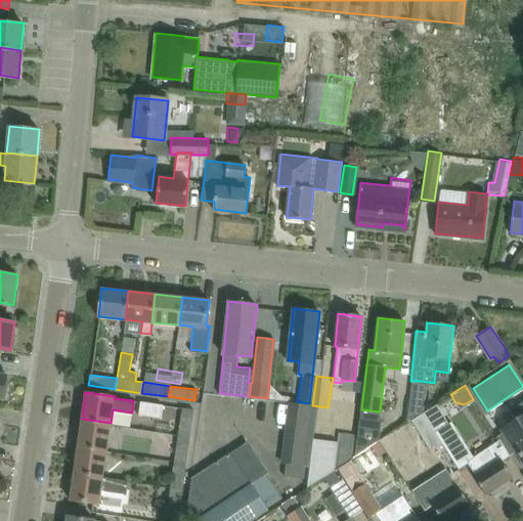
[(140,400),(137,414),(161,418),(163,403),(140,400)]
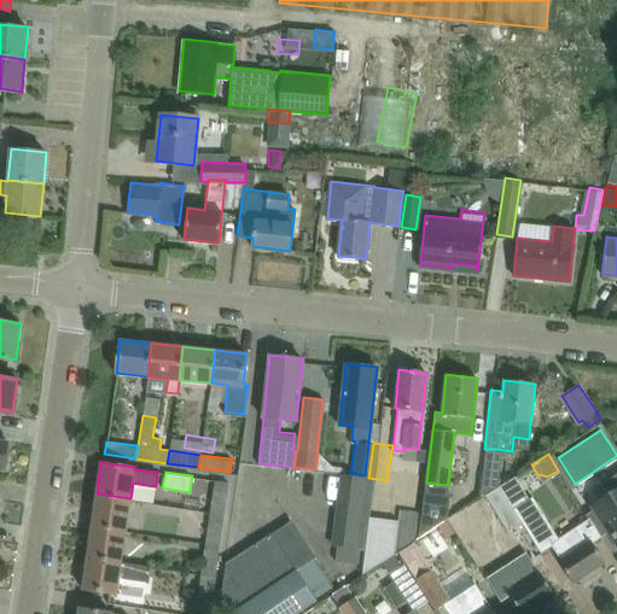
[(513,475),(499,485),(514,509),(522,521),(540,550),(551,543),(562,560),(559,561),(572,582),(605,561),(592,541),(600,536),(600,534),(589,518),(588,519),(557,539),(530,498),(529,500),(513,475)]
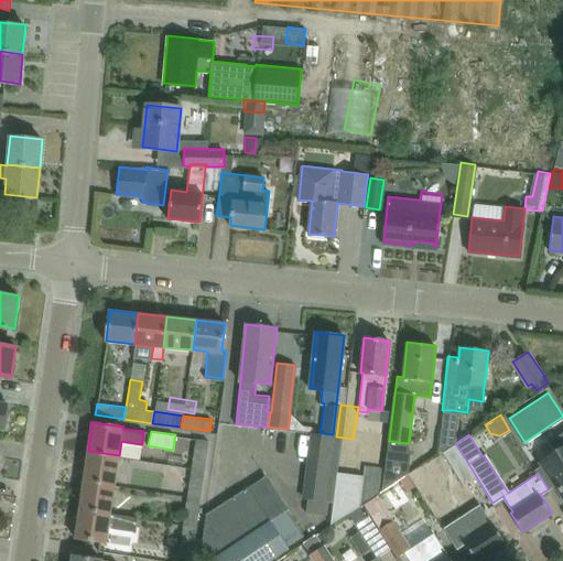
[(218,463),(222,437),(210,435),(207,461),(218,463)]
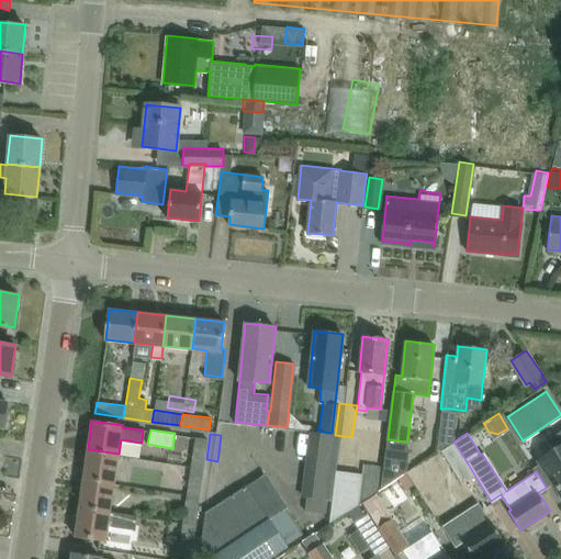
[(194,437),(190,465),(203,467),(208,439),(194,437)]
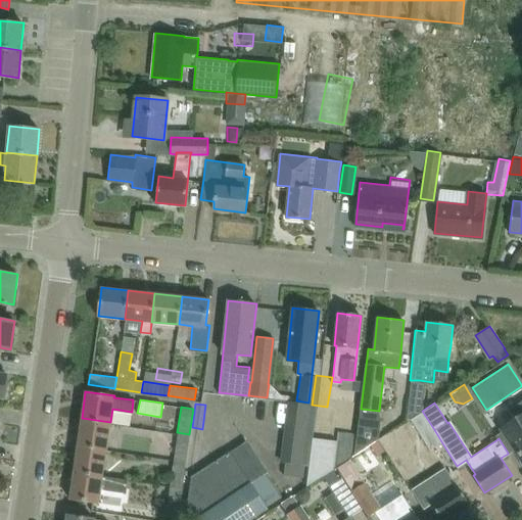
[(354,430),(351,455),(378,437),(380,420),(379,411),(361,409),(360,408),(359,417),(357,430),(354,430)]
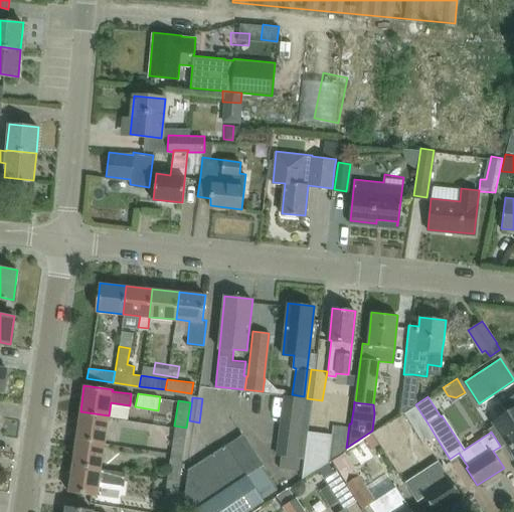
[(415,404),(403,411),(422,442),(435,435),(429,424),(415,404)]
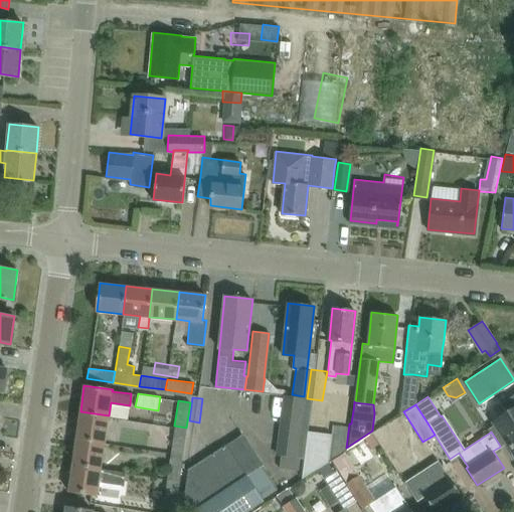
[(495,422),(487,428),(490,433),(491,432),(500,446),(507,441),(513,452),(513,407),(509,411),(494,421),(495,422)]
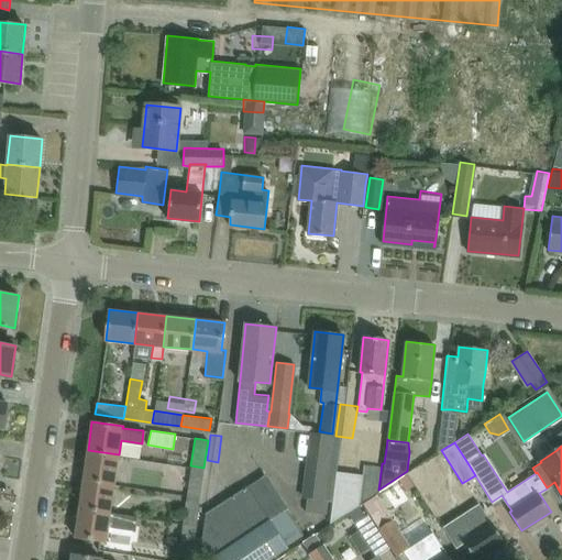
[(84,479),(114,484),(119,454),(88,450),(84,479)]
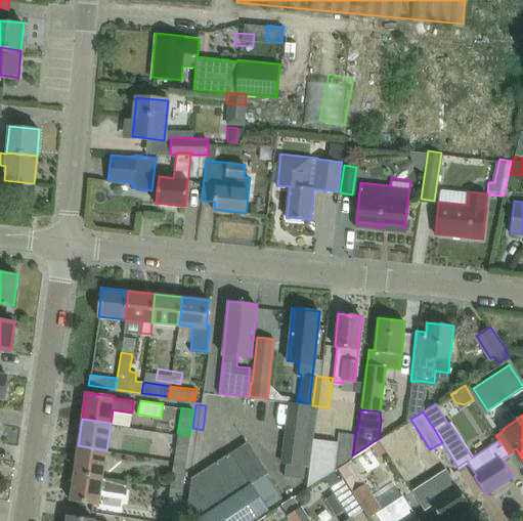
[(312,437),(306,486),(352,456),(355,431),(338,431),(337,440),(312,437)]
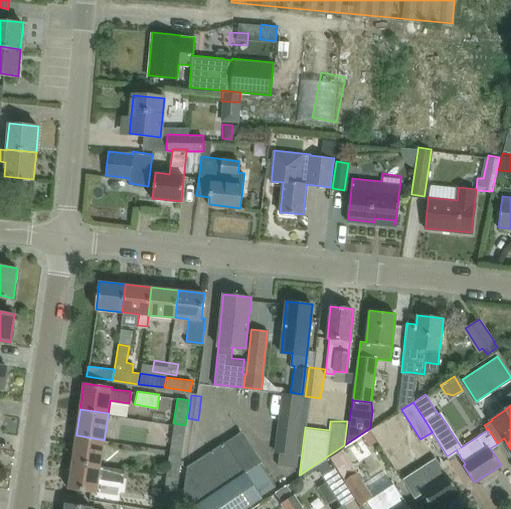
[(173,423),(169,449),(181,451),(185,425),(173,423)]
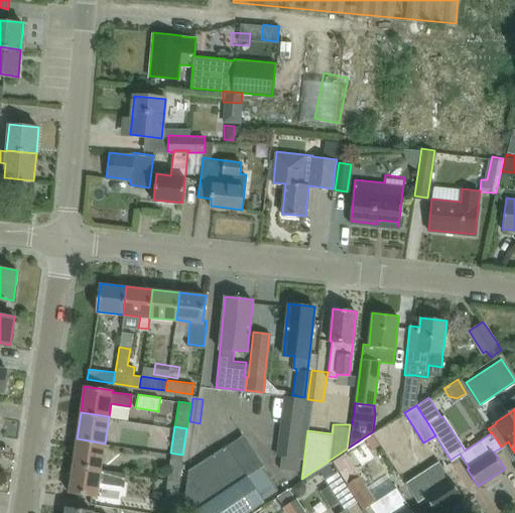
[(378,443),(372,432),(364,437),(371,449),(378,443)]
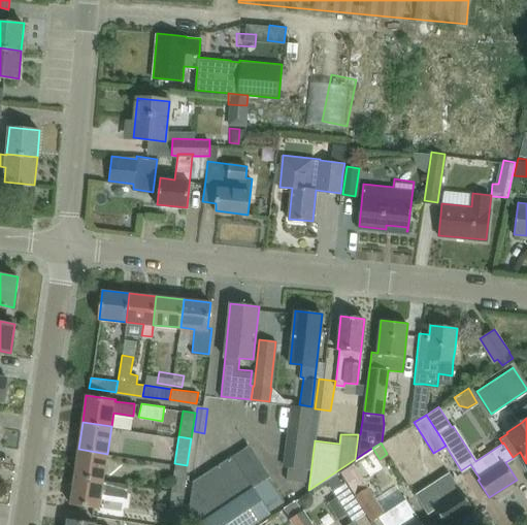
[(192,480),(187,521),(189,524),(250,524),(262,517),(274,510),(286,502),(267,477),(268,474),(248,444),(192,480)]
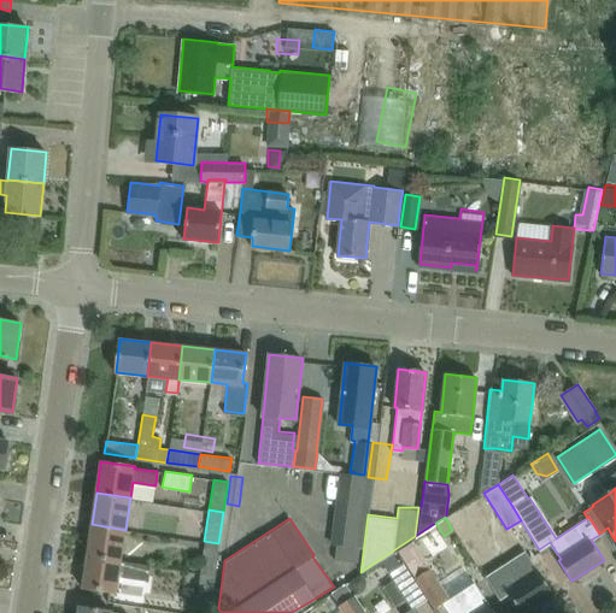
[(92,524),(87,555),(121,561),(121,560),(125,530),(92,524)]
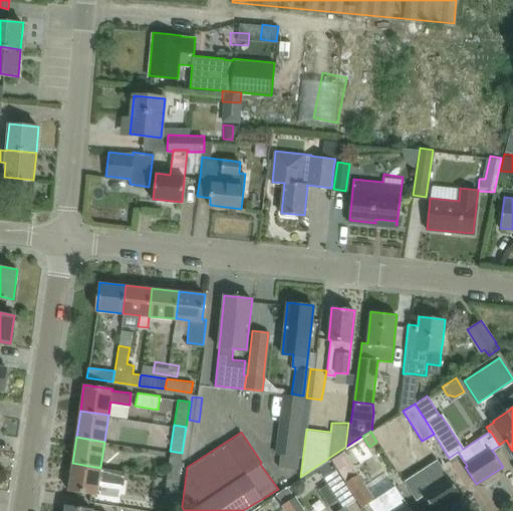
[(170,451),(166,477),(178,479),(182,453),(170,451)]
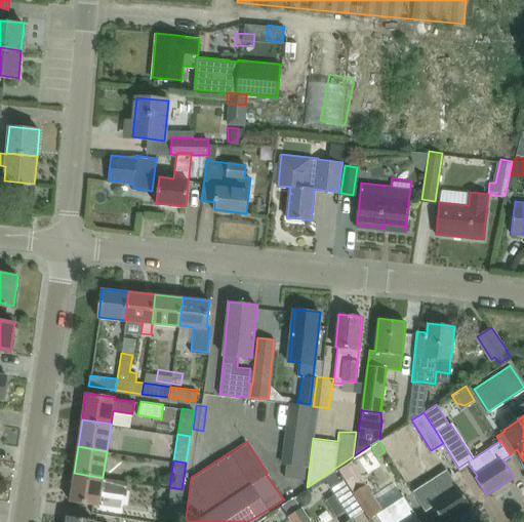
[(400,464),(385,471),(390,483),(405,476),(400,464)]
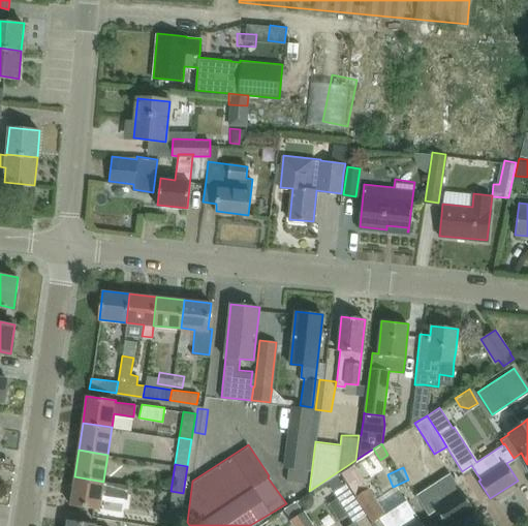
[(449,471),(414,494),(428,515),(435,509),(445,525),(446,525),(474,508),(463,491),(462,490),(461,490),(449,471)]
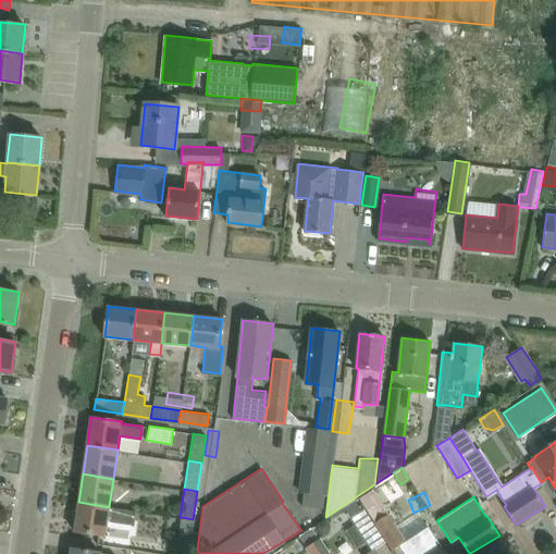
[(109,507),(78,502),(74,531),(106,536),(107,521),(132,525),(134,509),(109,506),(109,507)]
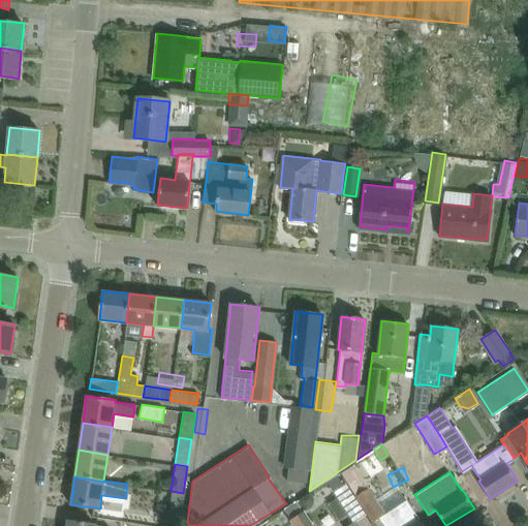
[(344,482),(343,484),(332,490),(352,522),(365,514),(344,482)]
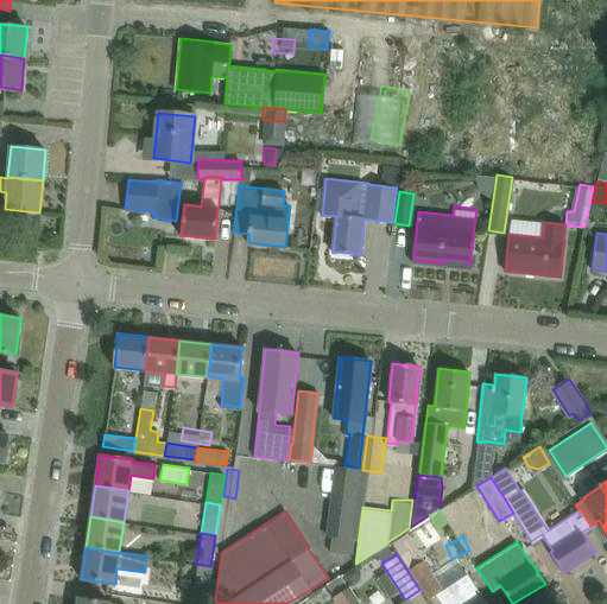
[(423,560),(408,570),(427,599),(435,593),(442,590),(423,560)]
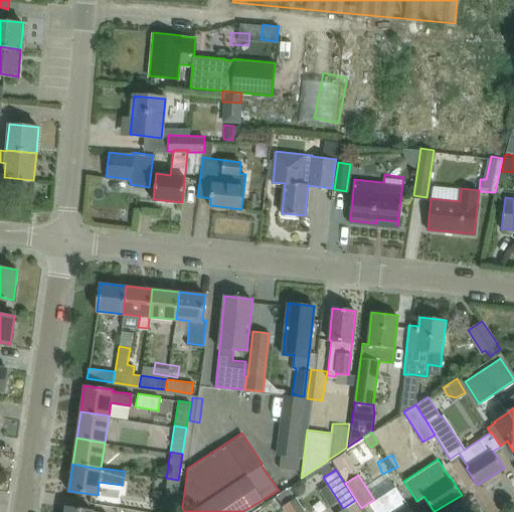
[(166,478),(163,505),(175,507),(178,480),(166,478)]
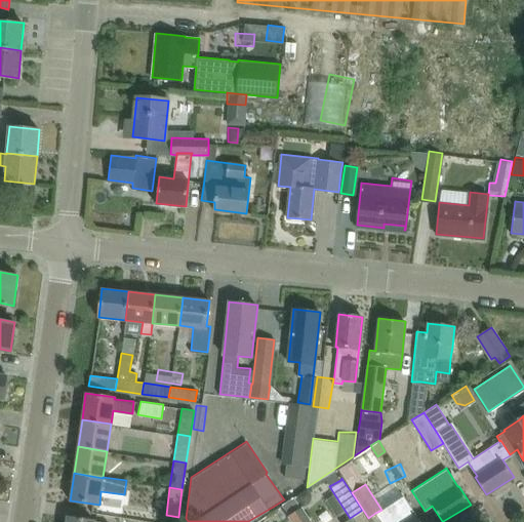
[(306,487),(294,494),(301,506),(309,500),(311,494),(306,487)]
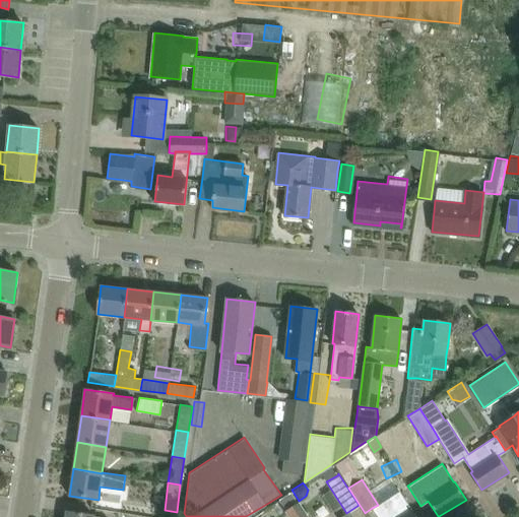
[(378,505),(372,508),(378,516),(416,516),(412,510),(399,491),(398,492),(383,501),(378,505)]
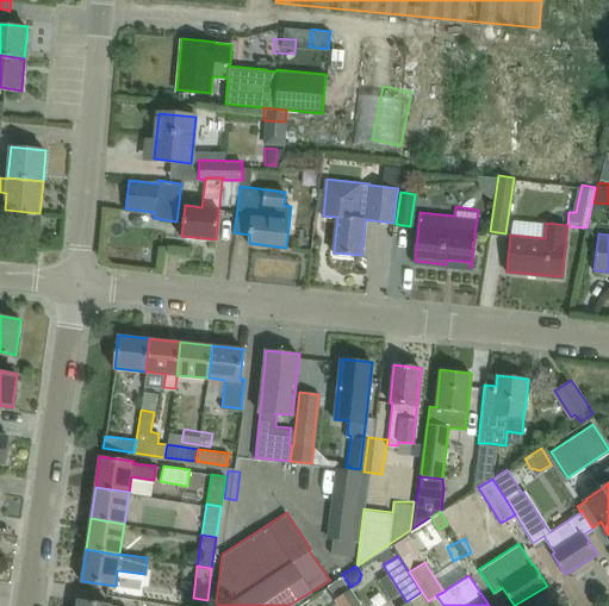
[(359,605),(349,591),(340,576),(327,585),(336,599),(335,599),(340,605),(359,605)]
